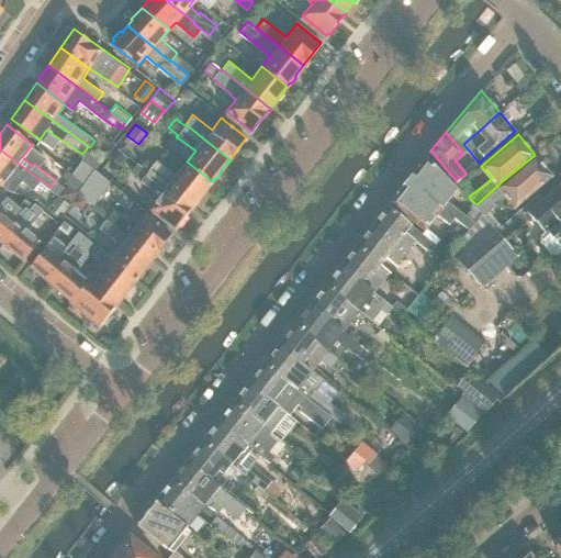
[(34,188),(41,180),(29,171),(0,149),(0,180),(3,182),(10,188),(13,190),(22,179),(34,188)]
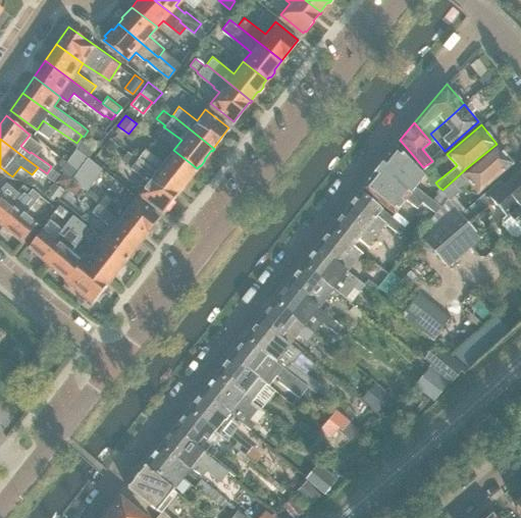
[(435,210),(440,204),(432,198),(426,194),(416,186),(424,174),(397,144),(379,166),(421,200),(435,210)]
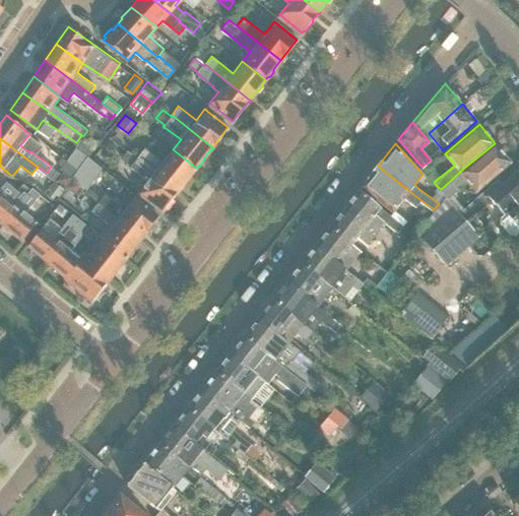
[(441,189),(447,197),(448,198),(458,189),(457,187),(466,179),(476,190),(510,162),(495,143),(463,169),(451,180),(441,189)]
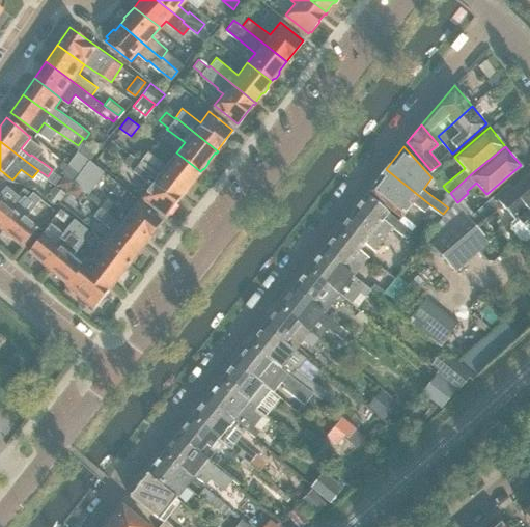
[(81,172),(90,160),(77,149),(68,162),(80,171),(81,172)]
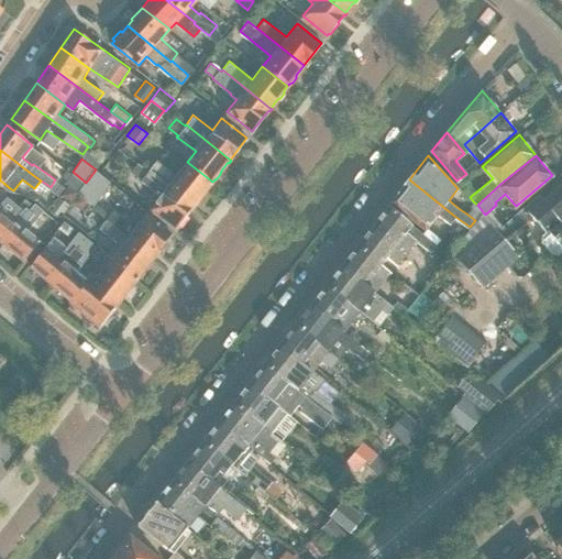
[(212,182),(187,162),(177,174),(157,159),(150,168),(195,204),(202,194),(205,193),(208,189),(209,186),(212,182)]
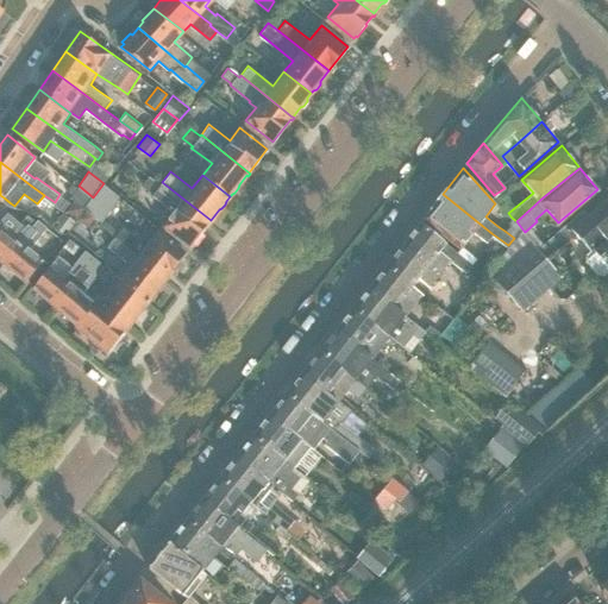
[(212,220),(211,220),(162,182),(152,194),(174,211),(163,224),(190,245),(210,222),(211,224),(212,220)]
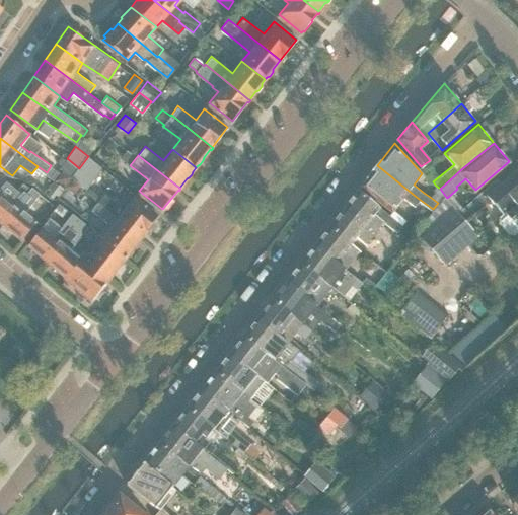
[(79,168),(78,167),(72,175),(86,189),(102,167),(88,156),(79,168)]
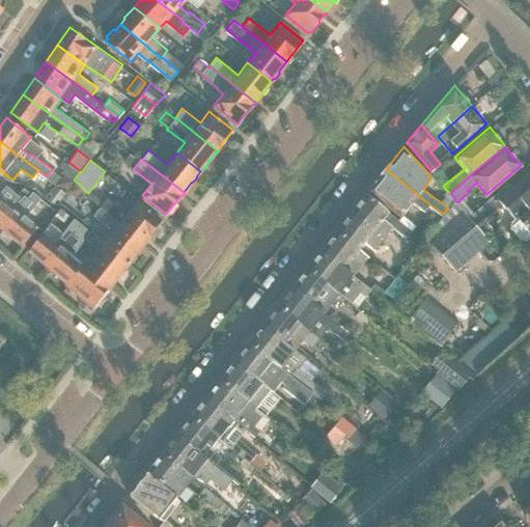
[(424,210),(428,203),(386,169),(369,190),(401,216),(413,200),(424,210)]
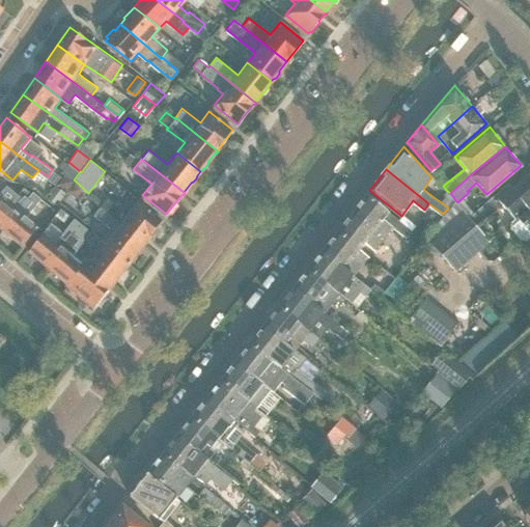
[(74,181),(63,173),(57,183),(67,189),(74,181)]
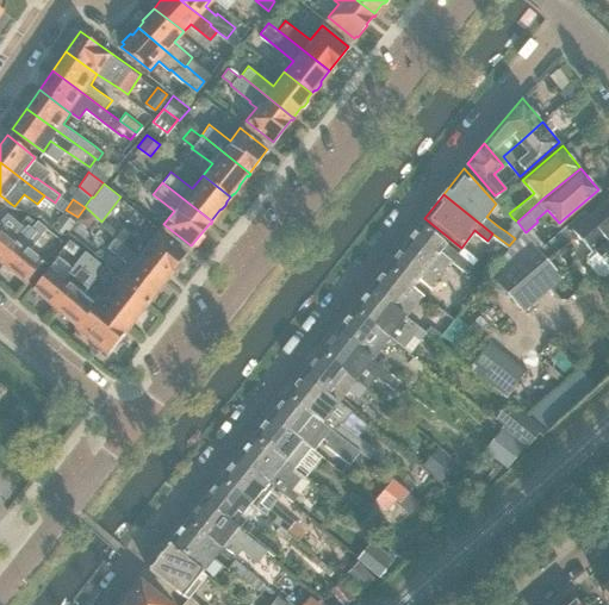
[(607,236),(608,234),(608,200),(607,199),(588,214),(583,209),(551,237),(539,249),(547,259),(573,235),(572,234),(575,230),(591,249),(591,250),(607,236)]
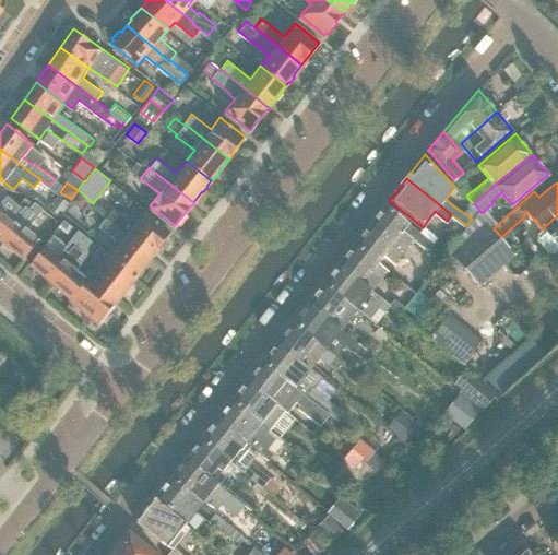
[(55,203),(51,208),(57,212),(60,208),(63,210),(69,201),(58,192),(51,201),(55,203)]
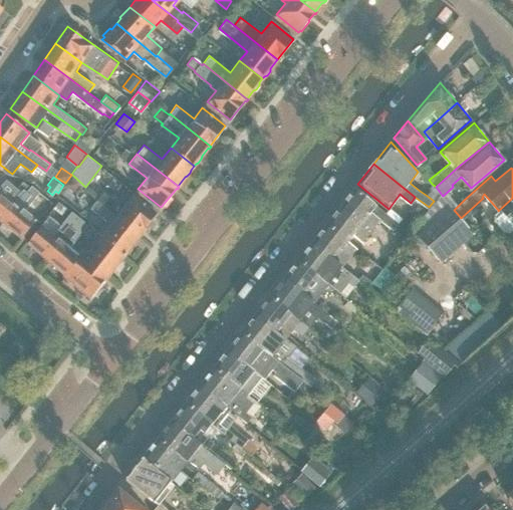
[(0,217),(4,220),(32,186),(31,185),(30,186),(23,181),(14,192),(13,192),(9,197),(0,189),(0,217)]
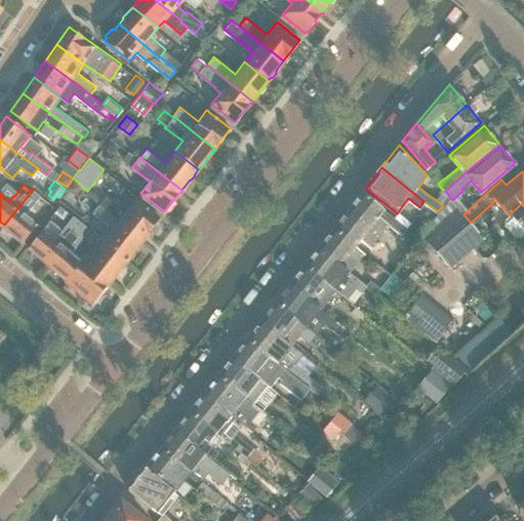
[(440,193),(435,199),(443,205),(444,206),(451,199),(445,191),(441,188),(438,191),(440,193)]
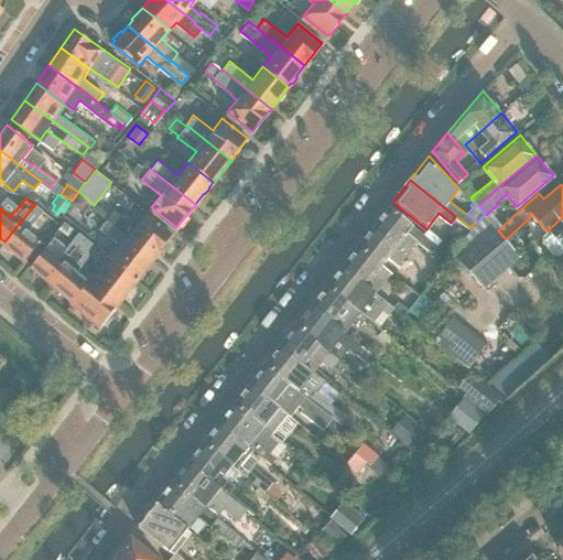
[(35,204),(4,241),(24,259),(39,240),(26,230),(43,210),(35,204)]
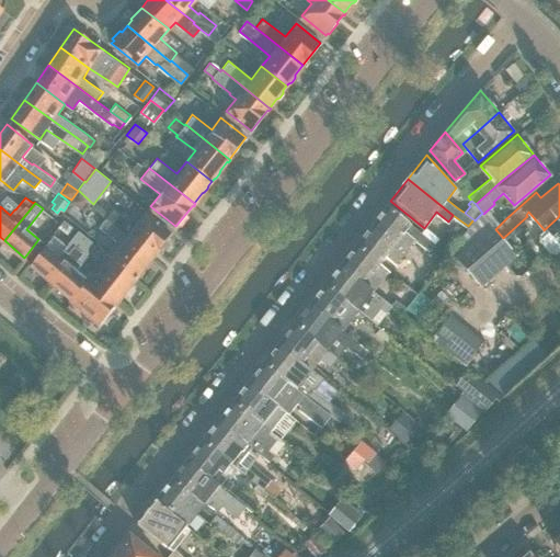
[(372,224),(404,250),(414,237),(430,249),(435,242),(387,204),(372,224)]
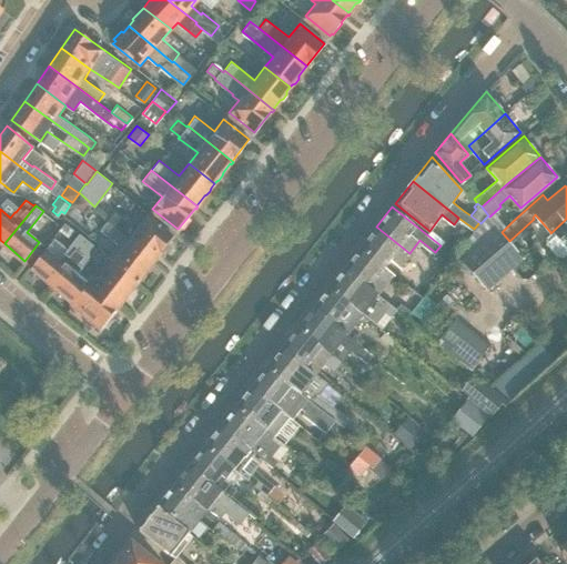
[(130,239),(154,259),(162,249),(164,250),(171,241),(170,240),(173,235),(149,217),(138,230),(113,211),(108,219),(114,227),(131,239),(130,239)]
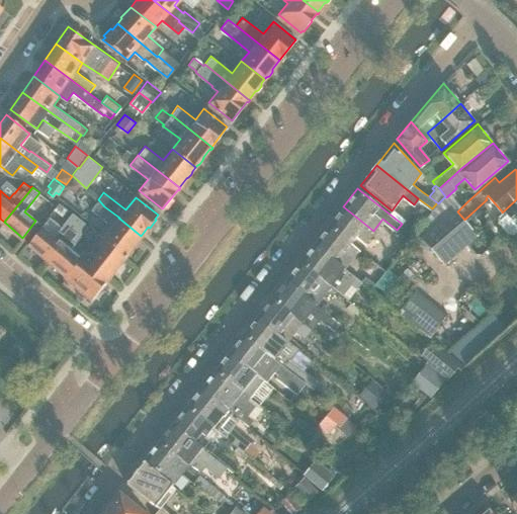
[(476,235),(446,197),(445,196),(438,203),(437,202),(432,208),(432,209),(424,221),(426,224),(417,233),(444,263),(476,235)]
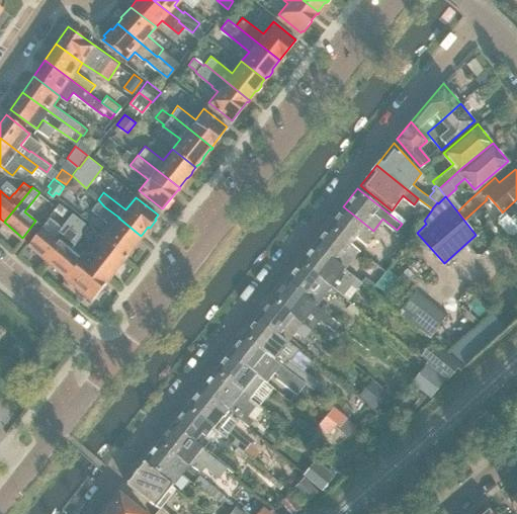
[(502,212),(502,211),(498,215),(498,221),(508,233),(514,234),(516,231),(516,198),(515,200),(502,212)]
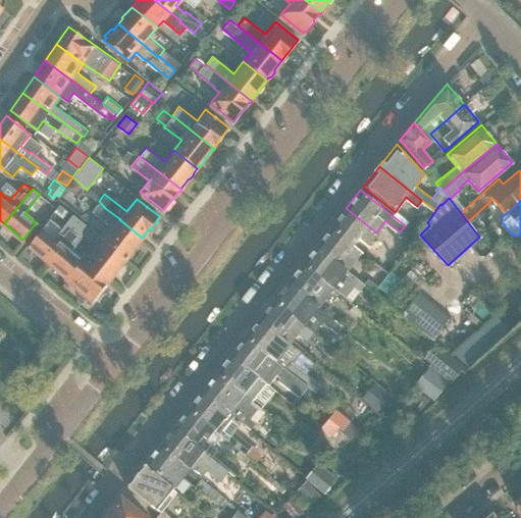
[(138,243),(142,238),(119,219),(120,219),(105,208),(99,201),(91,210),(108,224),(101,232),(105,238),(128,257),(129,257),(127,256),(128,254),(132,254),(135,250),(135,247),(137,245),(138,246),(140,244),(138,243)]
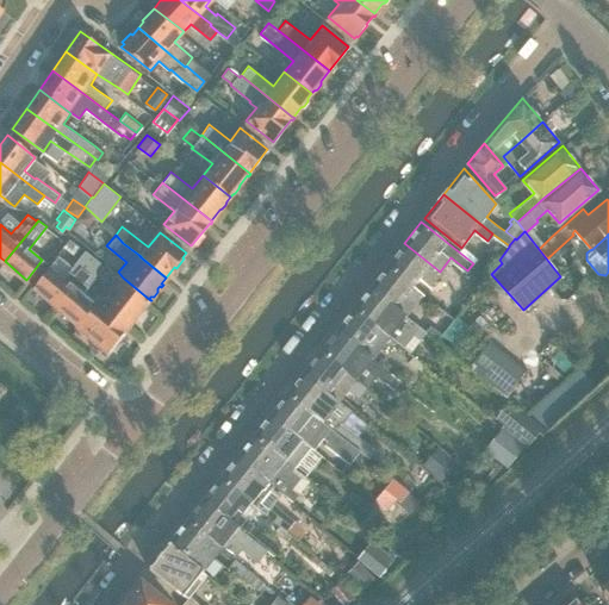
[(429,286),(440,272),(404,243),(387,264),(414,285),(418,278),(429,286)]
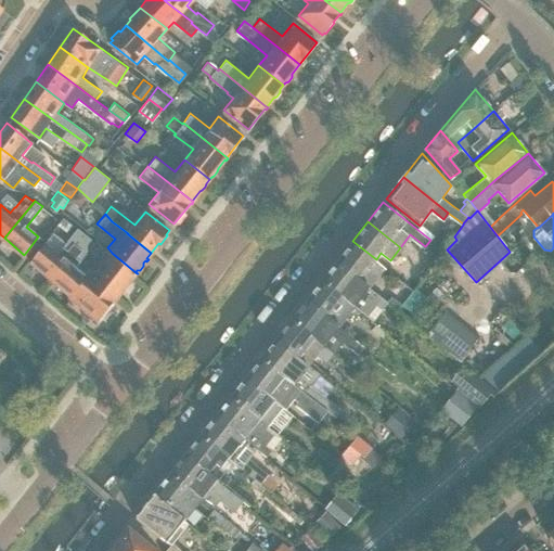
[(78,244),(86,233),(78,227),(56,253),(44,244),(30,260),(52,279),(80,245),(78,244)]
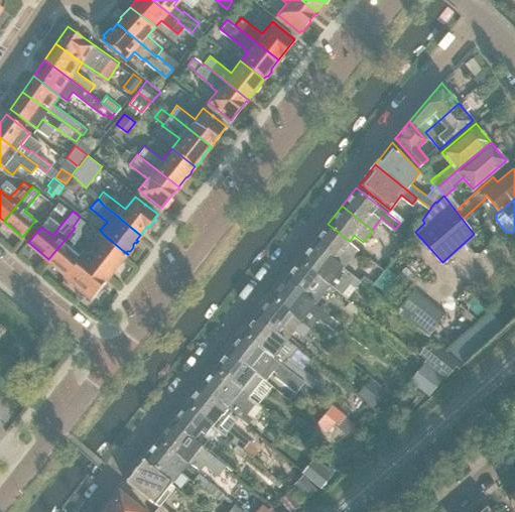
[(83,256),(80,253),(78,255),(70,249),(82,233),(82,226),(85,221),(80,217),(73,227),(75,228),(48,259),(67,274),(66,275),(67,275),(83,256)]
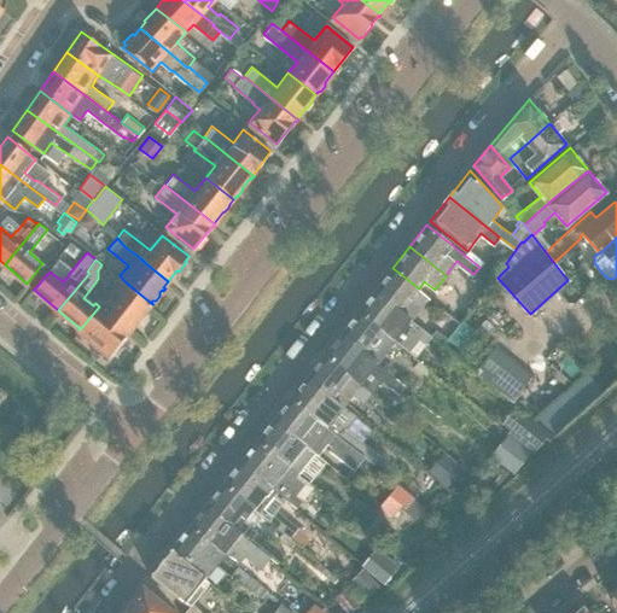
[(106,282),(114,273),(108,266),(100,273),(100,278),(106,282)]
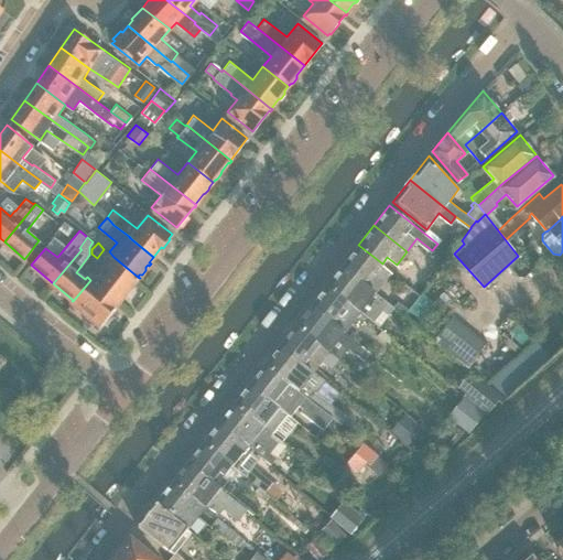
[(391,271),(382,264),(358,245),(343,265),(376,290),(391,271)]
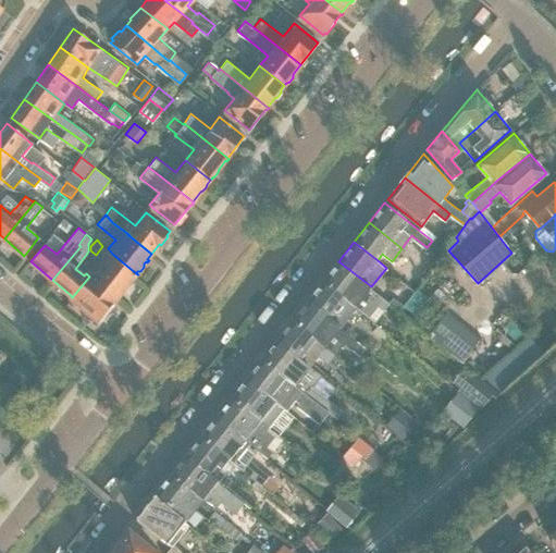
[(134,279),(137,274),(112,254),(108,248),(106,252),(110,256),(98,272),(103,277),(100,281),(119,295),(122,292),(123,292),(125,291),(123,290),(125,286),(128,286),(132,282),(132,279),(133,278),(134,279)]
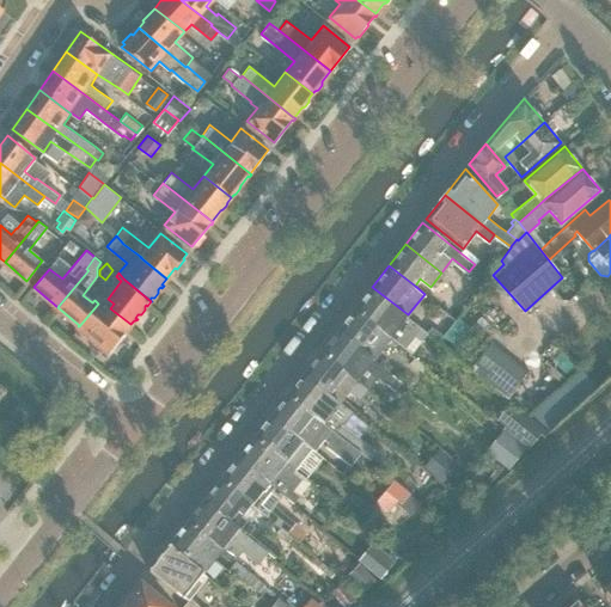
[(408,316),(408,314),(372,287),(355,308),(409,351),(411,353),(427,331),(408,316)]
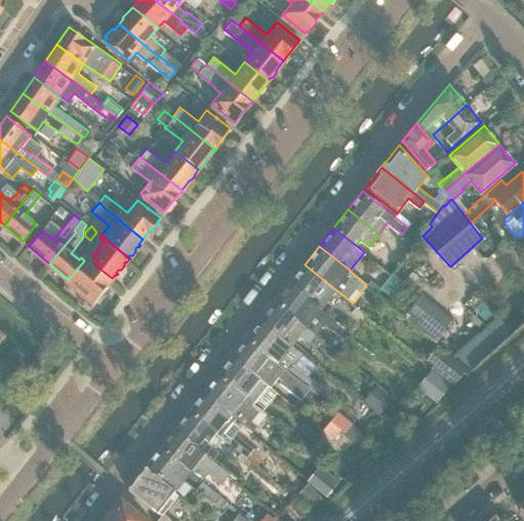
[(97,261),(92,256),(91,257),(84,252),(81,257),(84,261),(68,280),(93,302),(112,278),(94,265),(97,261)]
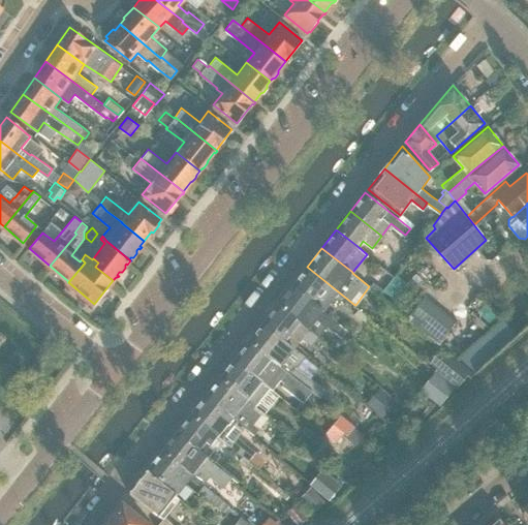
[(348,310),(353,304),(307,267),(292,284),(323,309),(333,298),(348,310)]
